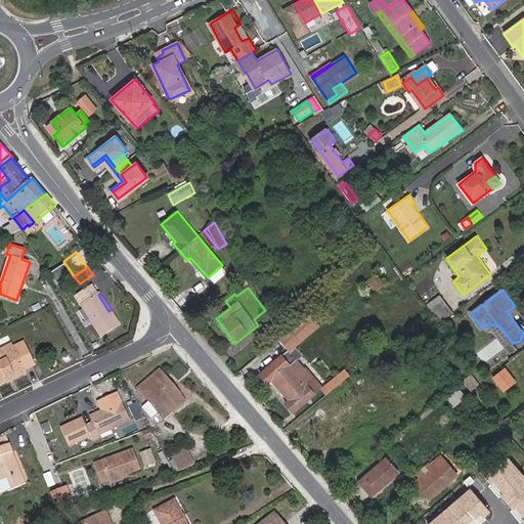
[(101,338),(121,324),(112,309),(108,311),(98,295),(81,306),(101,338)]
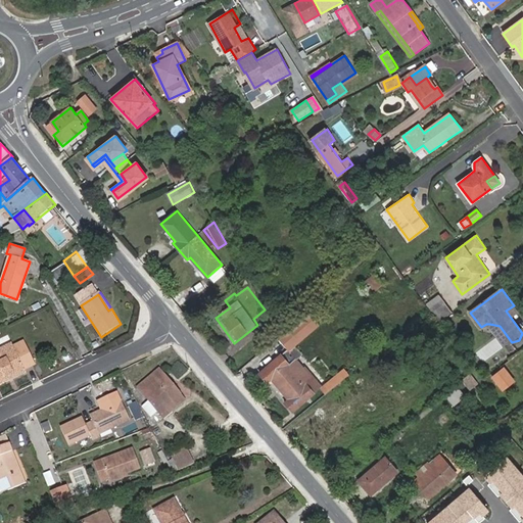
[(428,307),(440,322),(453,313),(439,295),(426,305),(428,307)]
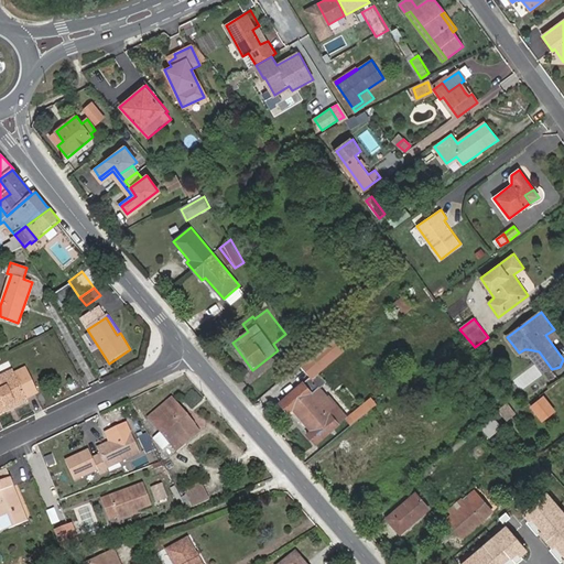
[(339,423),(353,412),(343,400),(334,405),(320,389),(325,384),(317,375),(346,350),(334,337),(302,365),(312,377),(304,383),(303,382),(280,402),(289,414),(291,412),(307,433),(306,434),(315,445),(340,424),(339,423)]
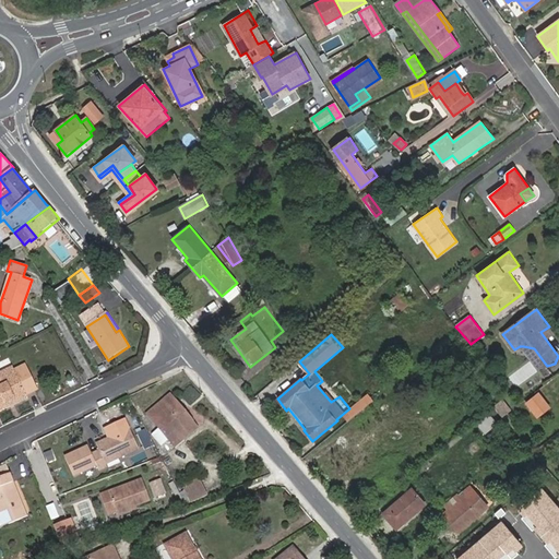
[(539,369),(546,365),(534,348),(523,346),(539,369)]
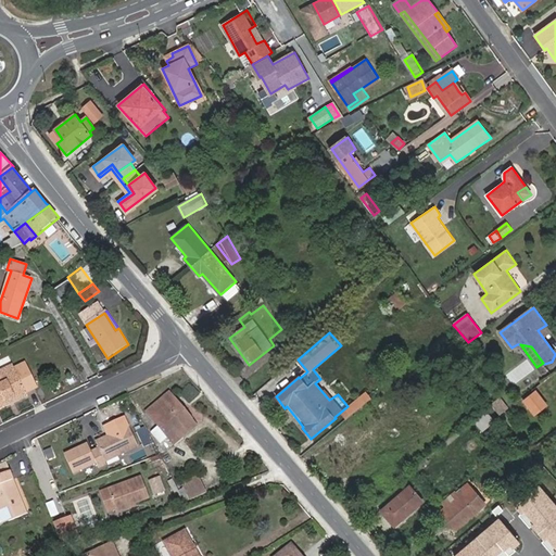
[(26,391),(37,386),(26,364),(15,370),(26,391)]
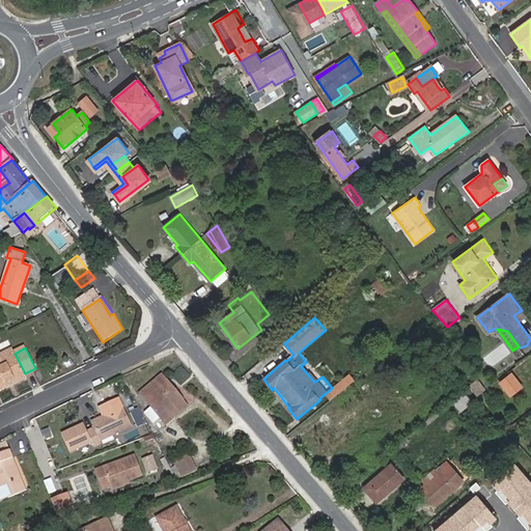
[(12,350),(0,356),(0,360),(15,354),(12,350)]
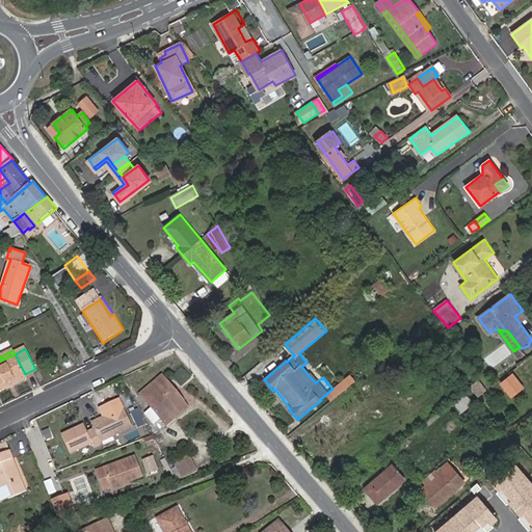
[(4,384),(25,374),(15,354),(0,361),(0,390),(6,387),(4,384)]
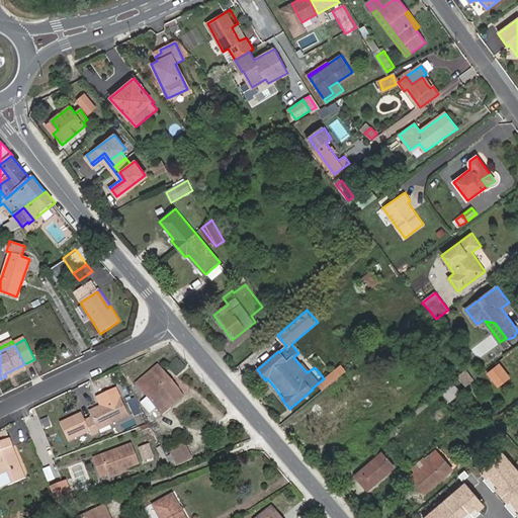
[(6,376),(25,367),(24,364),(4,374),(6,376)]
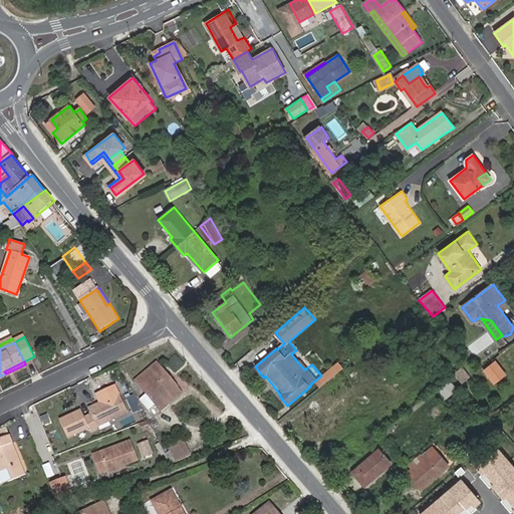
[(163,410),(183,392),(158,362),(138,381),(148,393),(157,403),(163,410)]
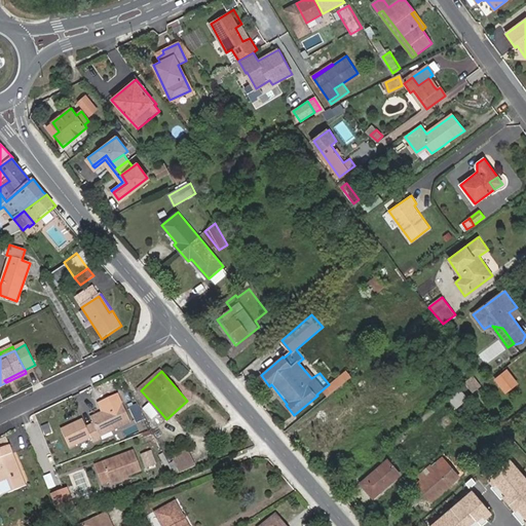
[(505,391),(515,385),(511,380),(514,377),(509,371),(497,380),(505,391)]
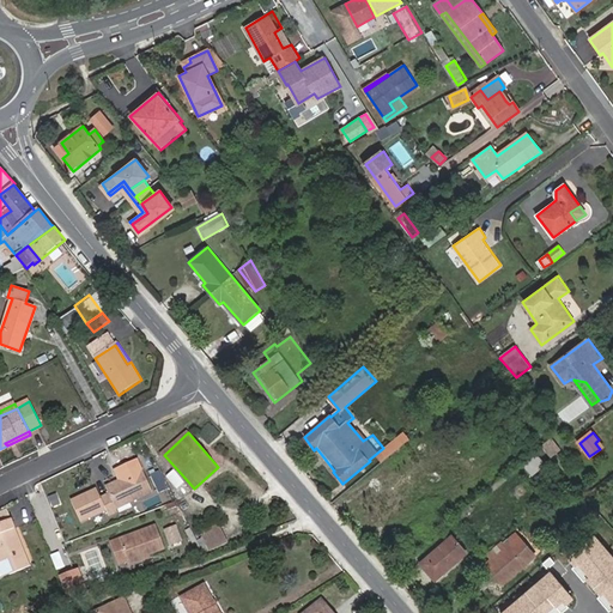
[(314,450),(333,472),(334,471),(316,448),(314,450)]
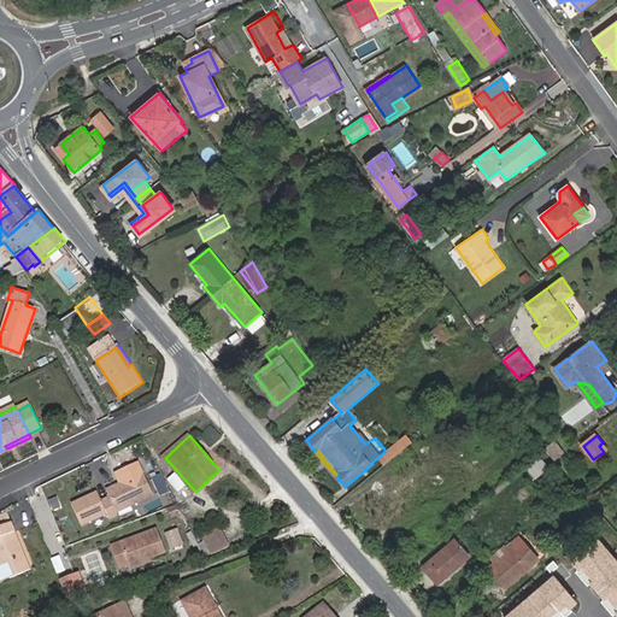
[(169,479),(178,492),(188,483),(177,471),(169,479)]
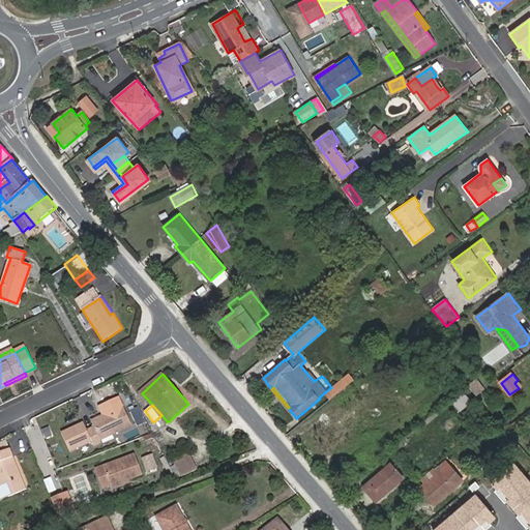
[(101,442),(100,440),(133,425),(123,406),(92,420),(94,427),(87,431),(93,446),(101,442)]
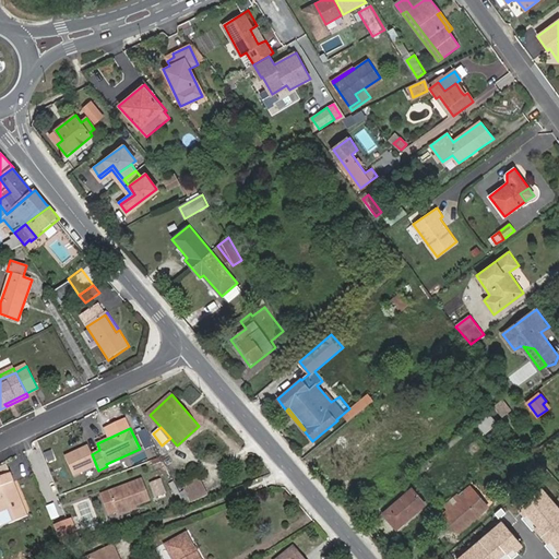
[(8,467),(0,470),(0,477),(10,473),(8,467)]
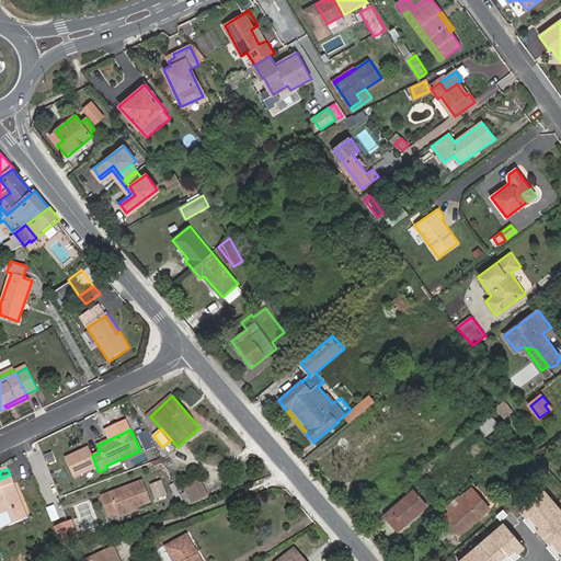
[(0,515),(4,527),(27,517),(10,474),(0,479),(0,515)]
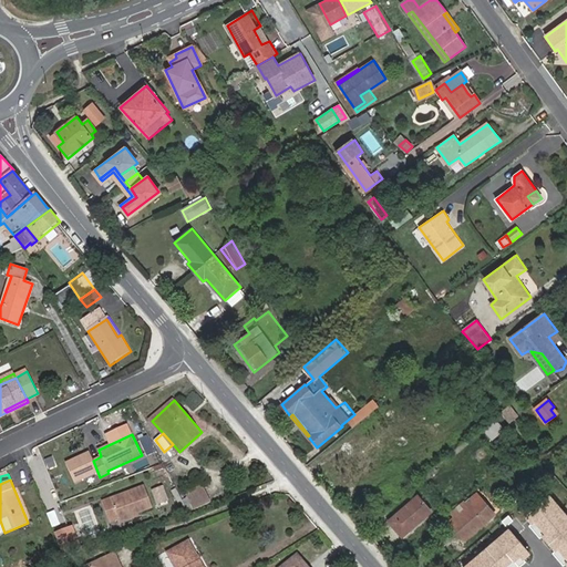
[(194,509),(210,502),(203,484),(186,492),(194,509)]
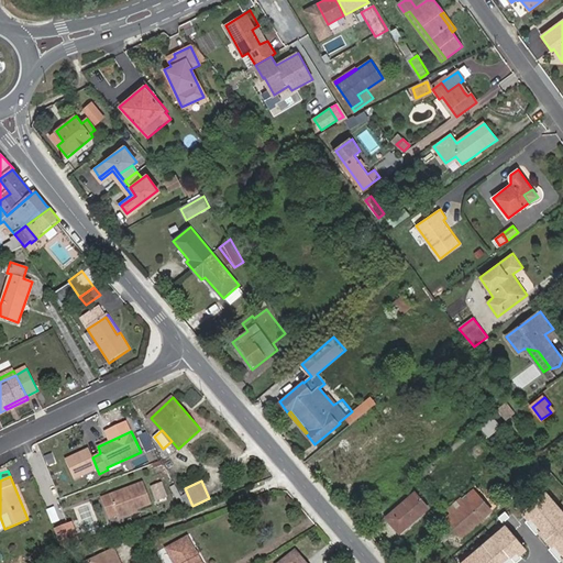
[(139,512),(138,509),(152,504),(143,483),(102,499),(110,519),(119,516),(127,514),(128,517),(139,512)]
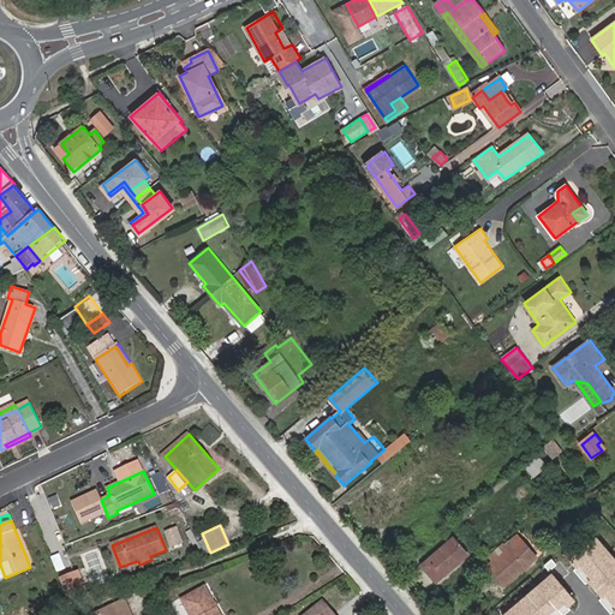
[(502,586),(537,556),(515,532),(481,562),(502,586)]
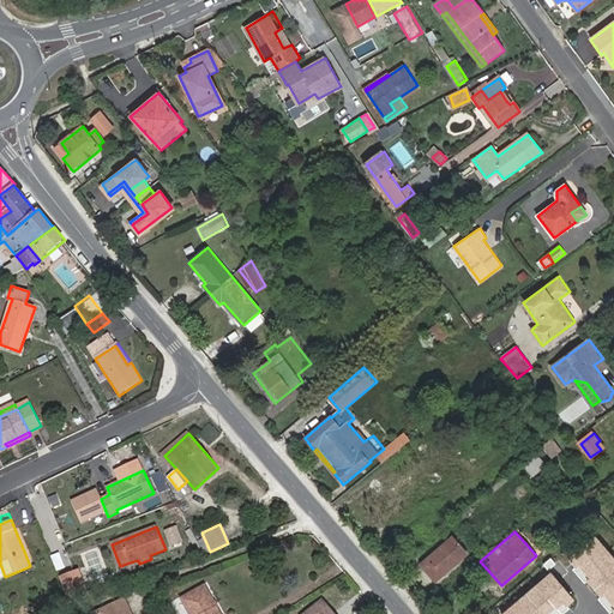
[(450,533),(416,561),(433,582),(468,553),(450,533)]
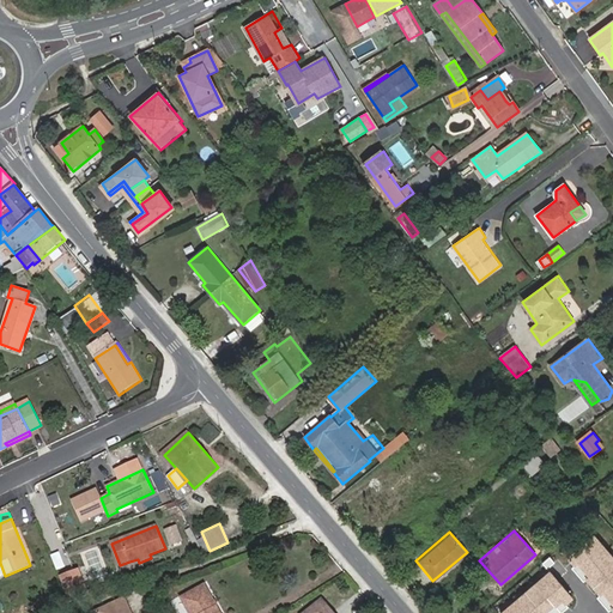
[(612,612),(612,554),(593,532),(563,557),(612,612)]
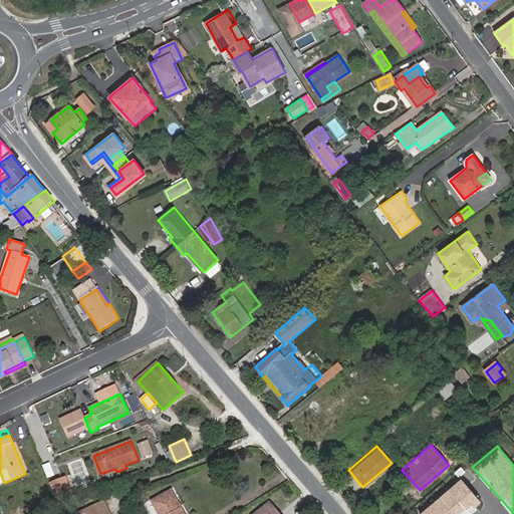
[(462,478),(418,513),(465,513),(481,502),(462,478)]
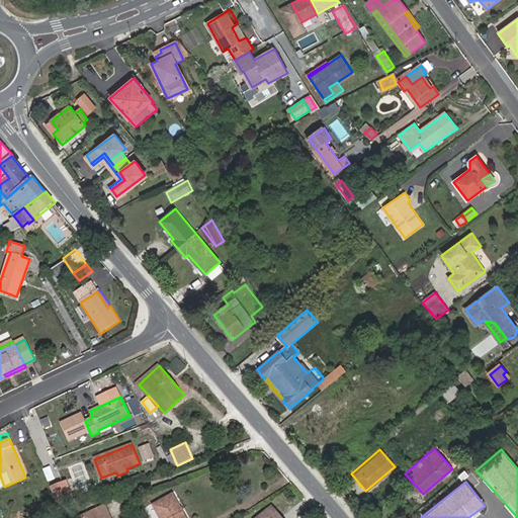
[(60,512),(75,506),(70,492),(55,498),(60,512)]
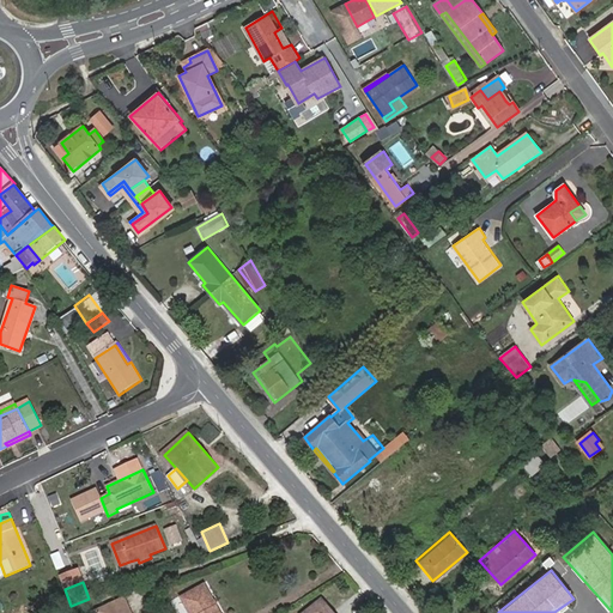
[(222,612),(217,605),(214,600),(205,583),(183,595),(192,612),(222,612)]
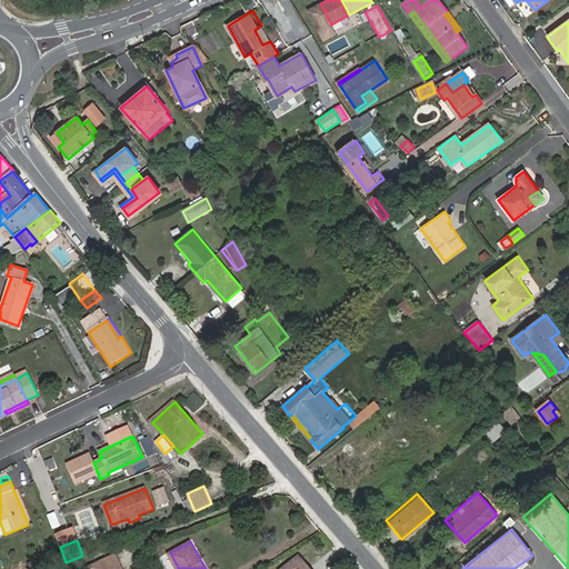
[(121,568),(116,556),(90,568),(121,568)]
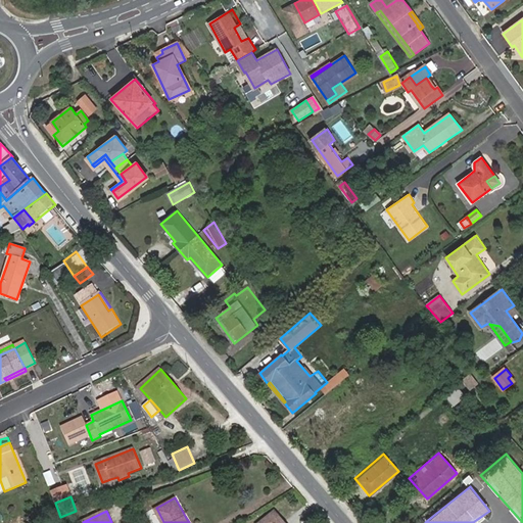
[(284,522),(275,511),(258,522),(284,522)]
